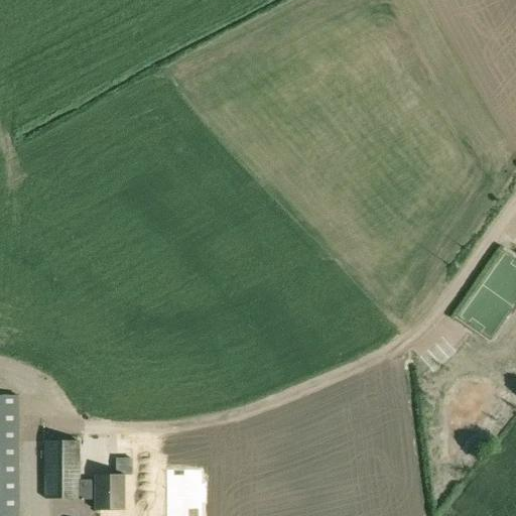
[(0,515),(18,515),(17,396),(0,396),(0,515)]
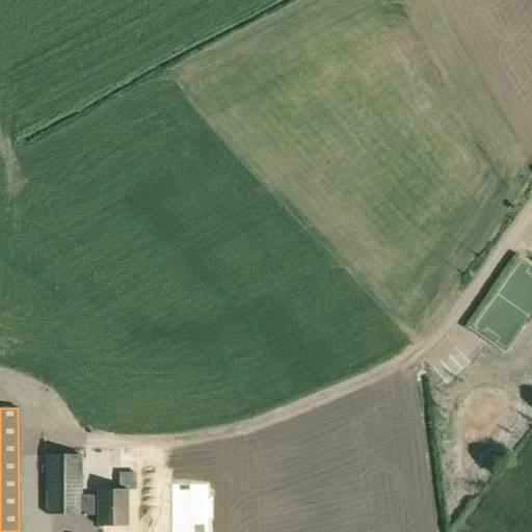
[(81,514),(81,513),(81,497),(81,455),(45,456),(46,514),(81,514)]
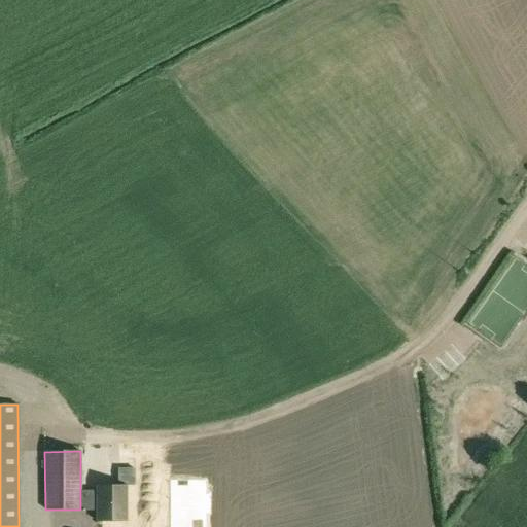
[(134,483),(134,467),(117,467),(117,483),(134,483)]
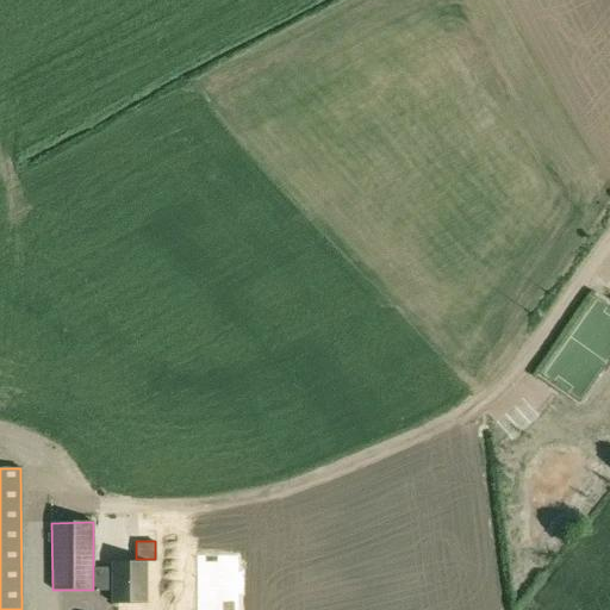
[(237,609),(238,596),(243,597),(243,573),(238,573),(238,558),(197,556),(195,609),(237,609)]
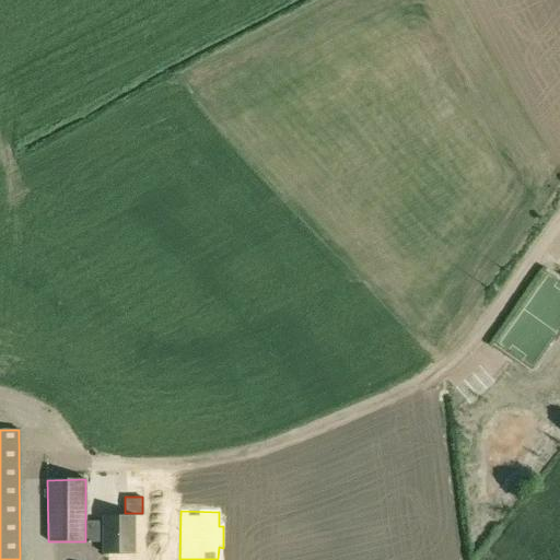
[(85,523),(85,540),(103,541),(103,553),(135,553),(135,516),(104,516),(104,523),(85,523)]
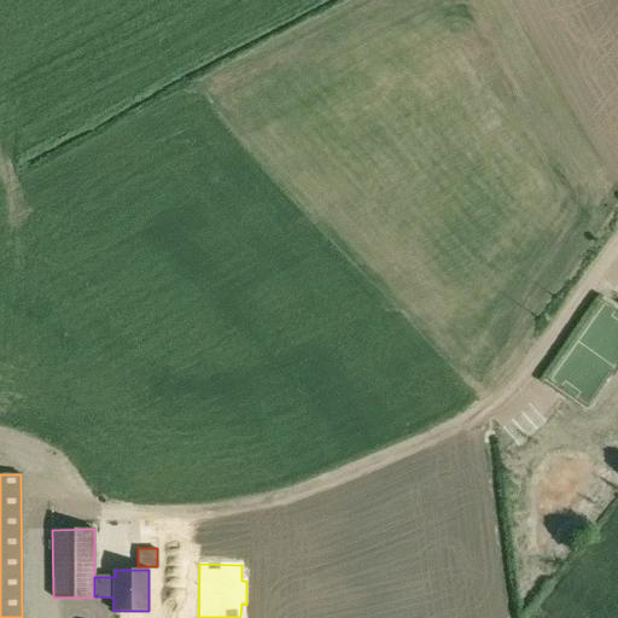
All buildings are outlined.
